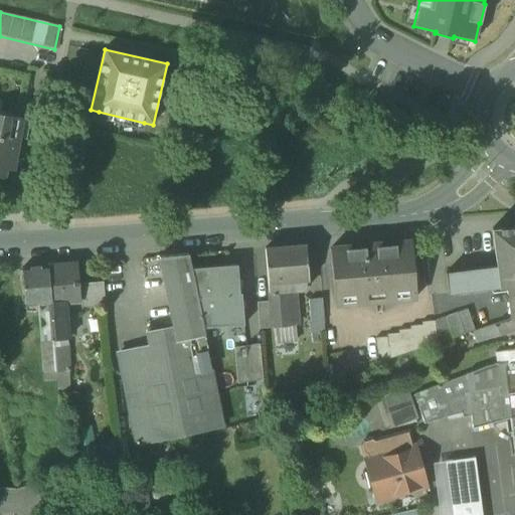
[(144,123),(99,112),(98,118),(143,129),(144,123)]
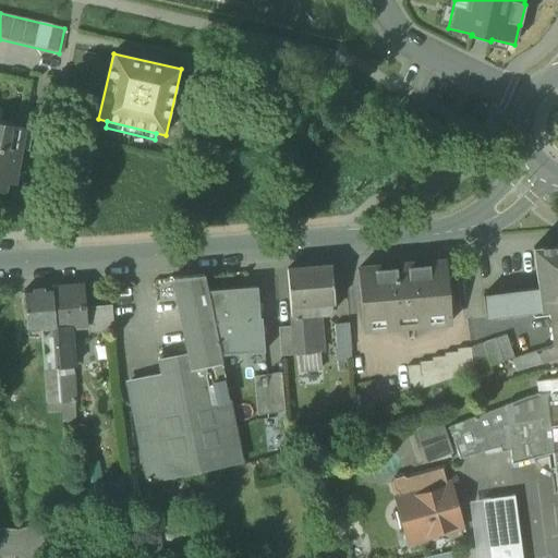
[(0,192),(3,193),(5,183),(13,185),(24,129),(0,123),(0,192)]
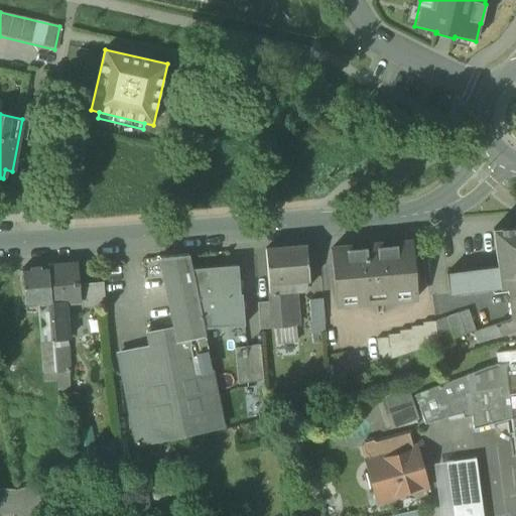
[(497,269),(500,289),(508,288),(515,286),(515,227),(493,230),(497,269)]
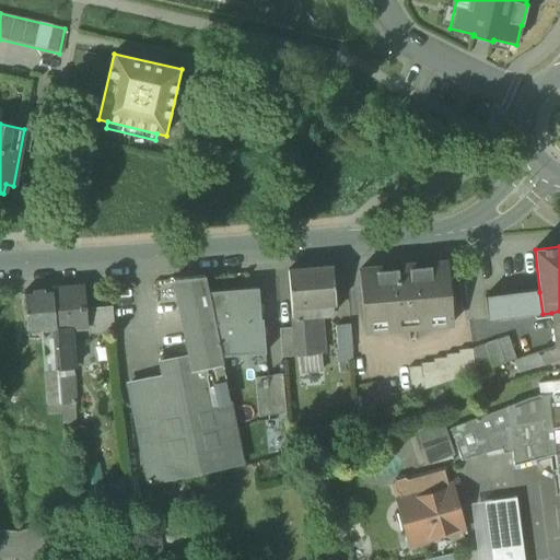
[(385,323),(386,333),(387,333),(387,326),(399,325),(399,328),(418,327),(417,324),(429,323),(430,328),(431,328),(431,319),(451,317),(451,324),(453,324),(447,263),(359,270),(364,331),(366,331),(365,325),(385,323)]
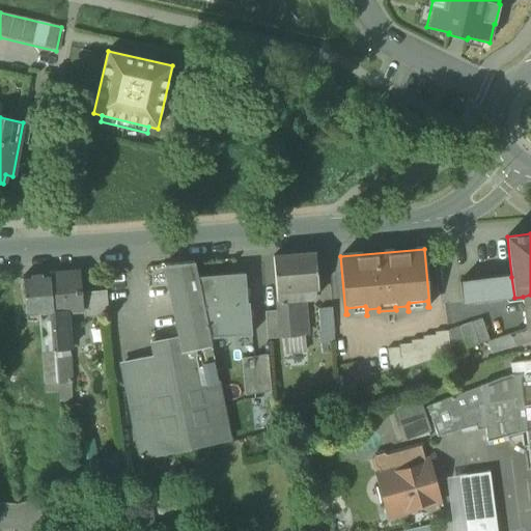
[(273,256),(276,292),(314,289),(317,289),(314,253),(273,256)]
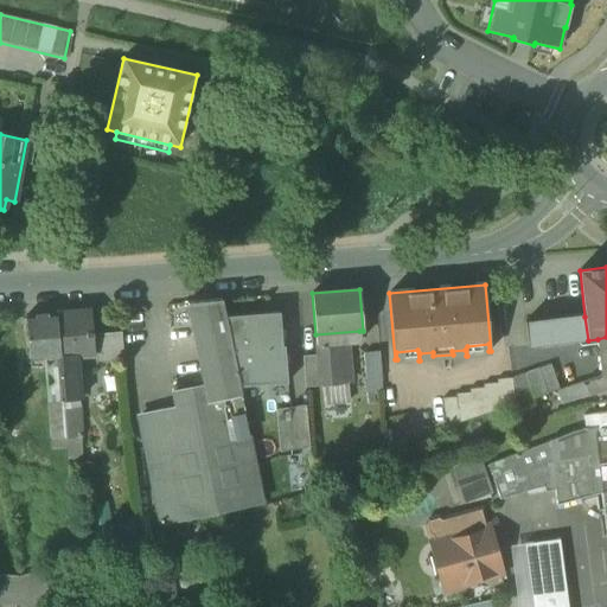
[(204,383),(209,402),(242,396),(240,387),(232,351),(225,315),(222,300),(189,304),(204,383)]
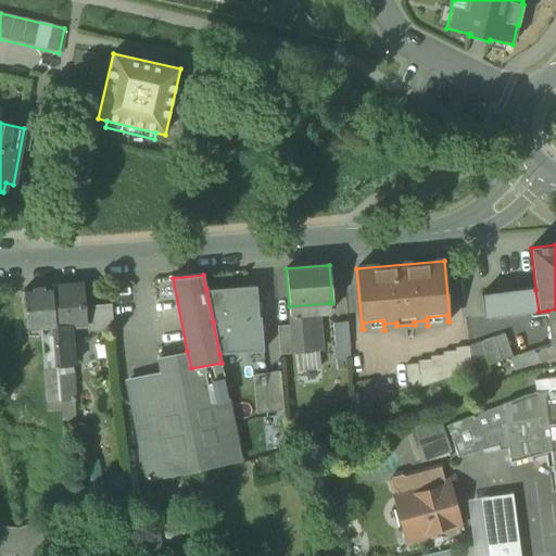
[(52,289),(55,328),(68,327),(83,326),(80,308),(79,286),(52,289)]
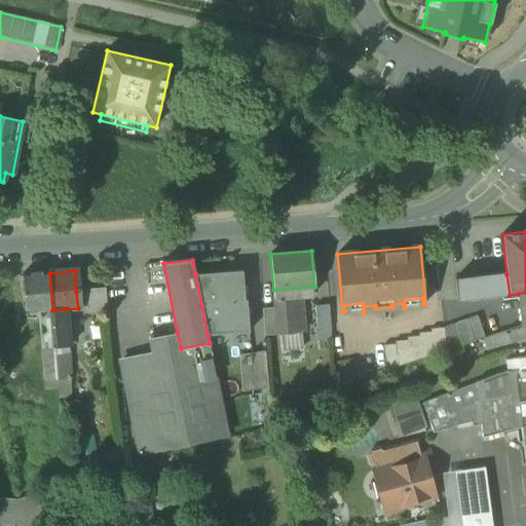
[(242,270),(195,273),(201,304),(247,301),(247,299),(245,300),(242,270)]
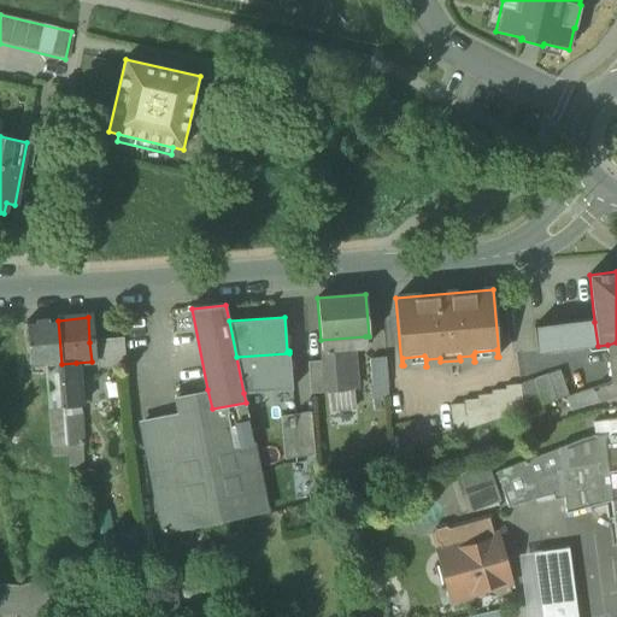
[(29,366),(43,365),(62,364),(58,321),(25,323),(29,366)]
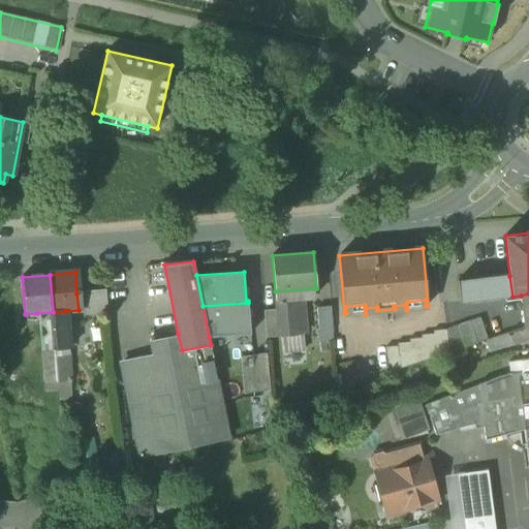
[(459,282),(462,303),(512,297),(509,276),(459,282)]
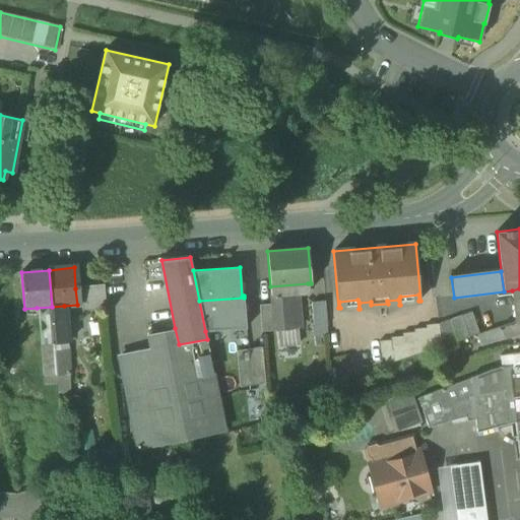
[(309,293),(308,283),(270,286),(271,296),(272,304),(274,331),(278,330),(280,345),(299,344),(297,329),(300,328),(299,318),(301,318),(299,294),(309,293)]
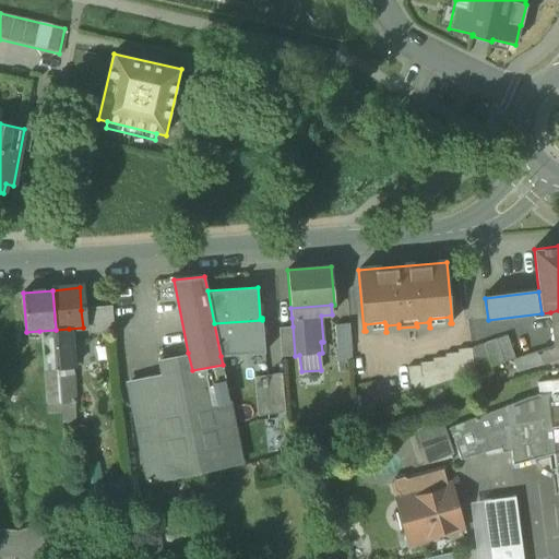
[(88,328),(88,334),(115,332),(113,307),(86,309),(88,328)]
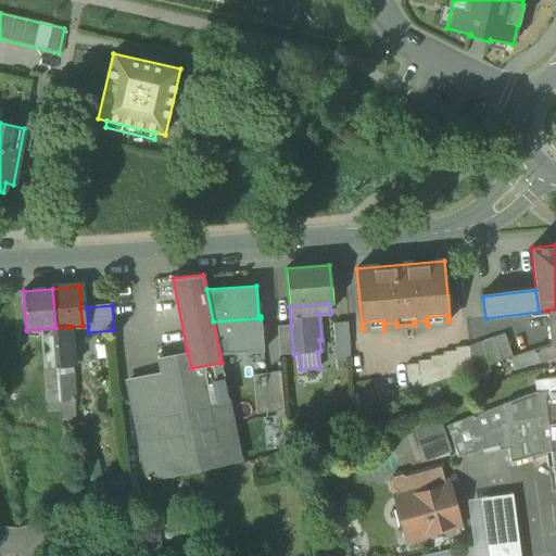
[(261,318),(213,321),(219,354),(263,351),(261,318)]
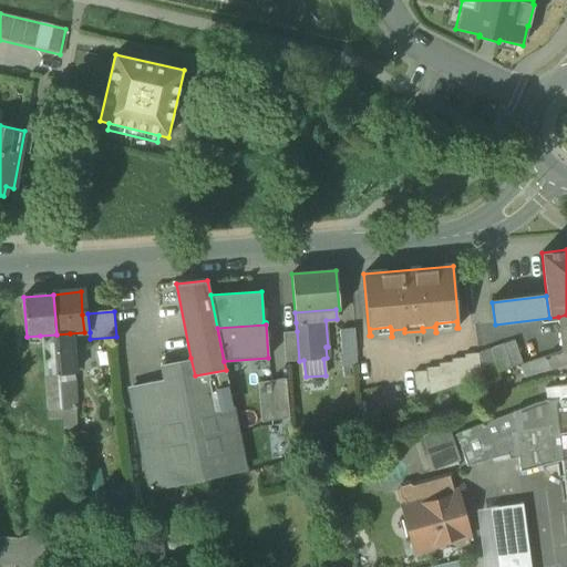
[(339,330),(342,357),(357,356),(354,328),(339,330)]
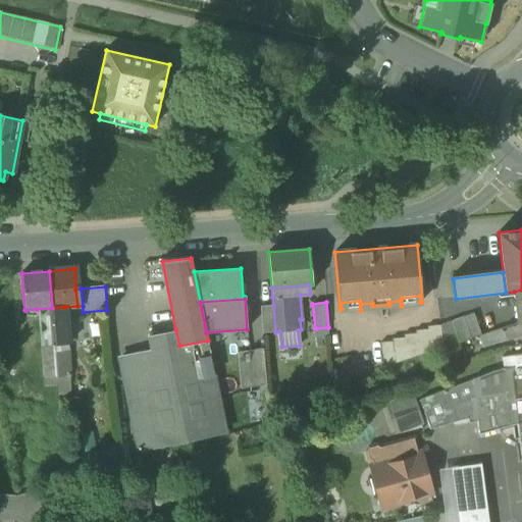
[(262,333),(275,332),(273,305),(260,306),(262,333)]
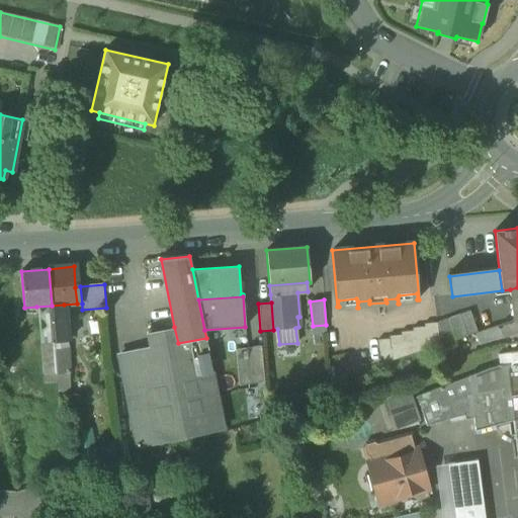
[(67,341),(64,305),(52,306),(55,342),(63,342),(67,341)]
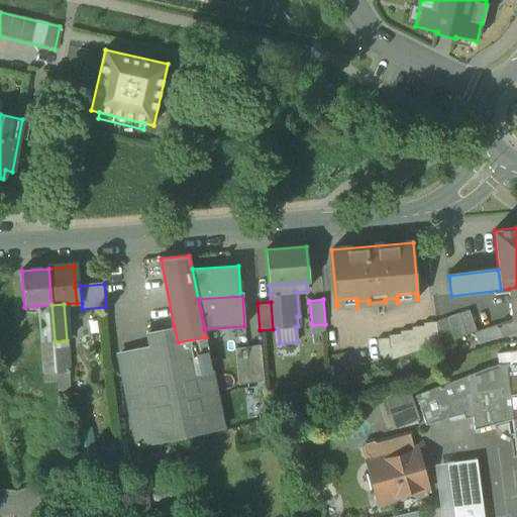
[(52,305),(36,306),(37,314),(39,342),(55,341),(52,305)]
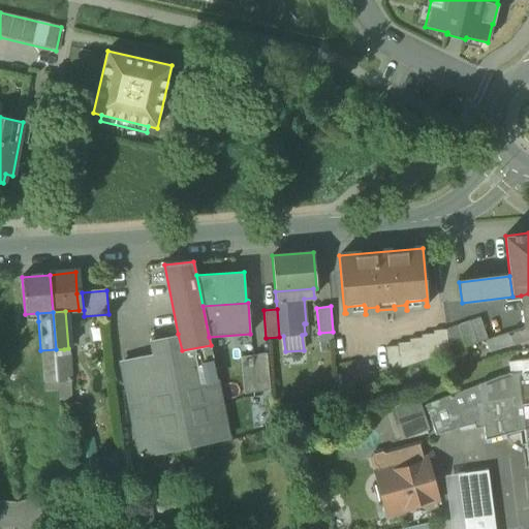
[(26,322),(38,321),(37,313),(25,314),(26,322)]
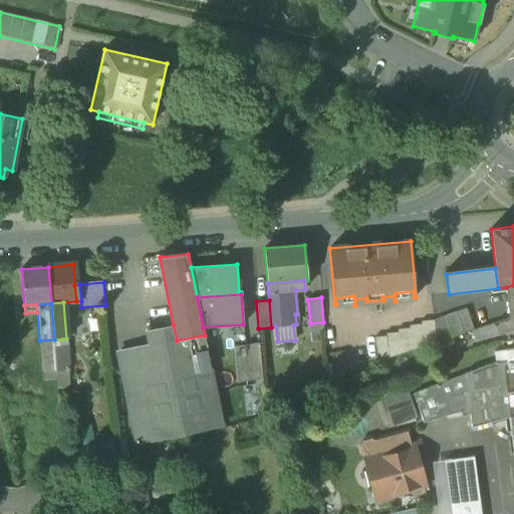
[(464,311),(434,321),(437,343),(471,332),(464,311)]
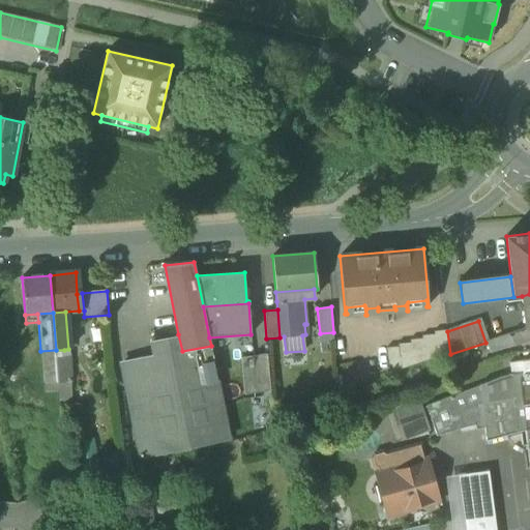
[(529,327),(525,329),(510,334),(514,347),(529,341),(529,327)]
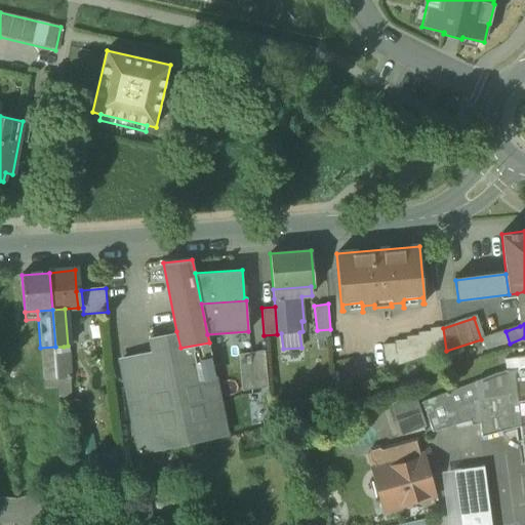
[(446,351),(443,328),(443,327),(430,329),(430,331),(417,333),(417,335),(405,337),(406,340),(393,341),(394,344),(382,346),(386,370),(446,351)]
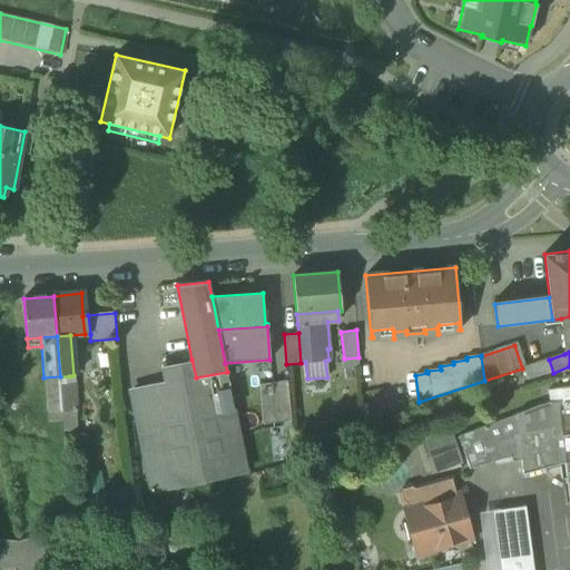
[(359,357),(344,359),(342,359),(343,369),(359,366),(359,357)]
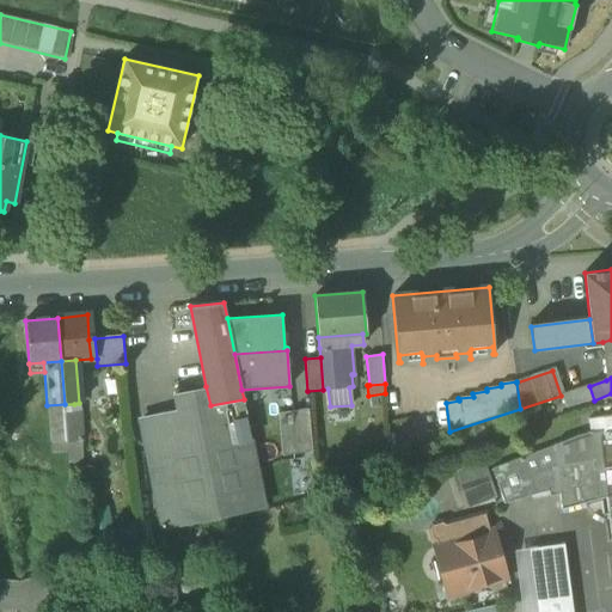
[(145,440),(145,444),(161,528),(265,507),(244,399),(210,405),(206,386),(175,393),(178,412),(144,418),(148,438),(146,438),(145,440)]
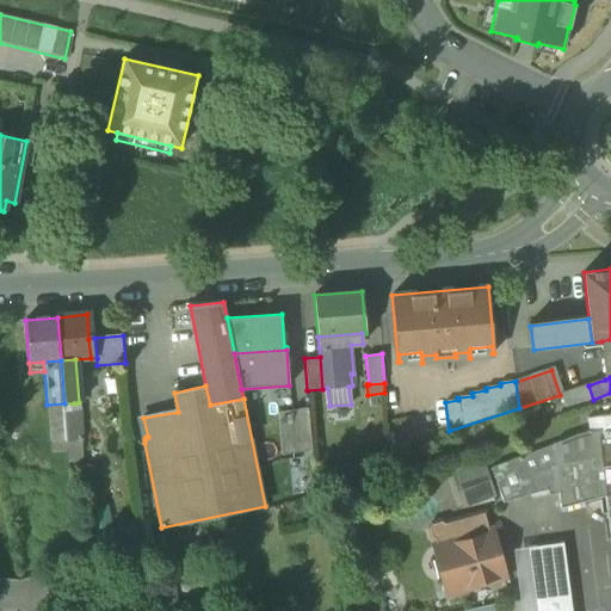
[(563,407),(593,400),(588,386),(560,395),(563,407)]
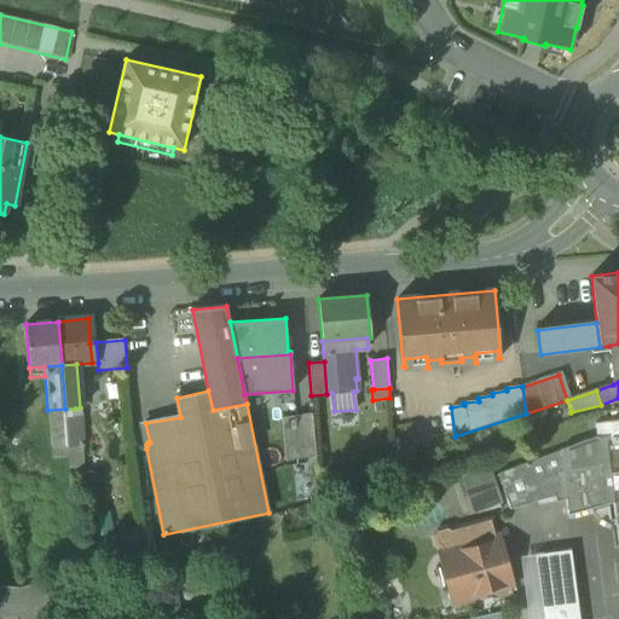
[(75,409),(65,409),(47,410),(51,447),(68,446),(77,445),(75,409)]
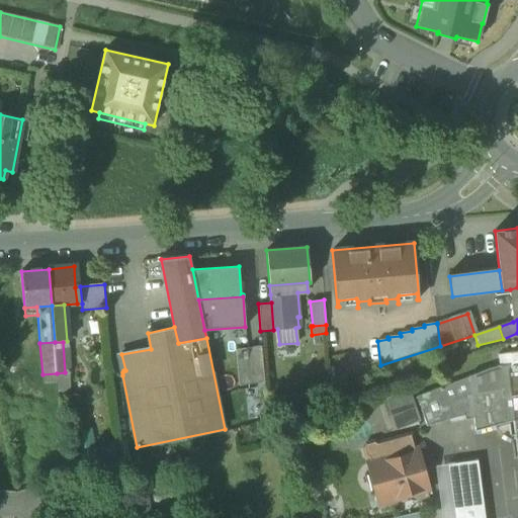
[(261,346),(235,350),(239,386),(264,382),(261,346)]
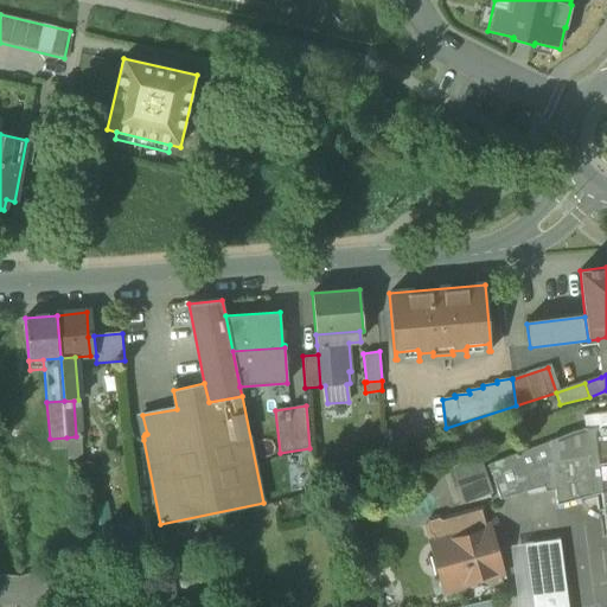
[(606,414),(586,416),(587,430),(588,430),(606,427),(606,414)]
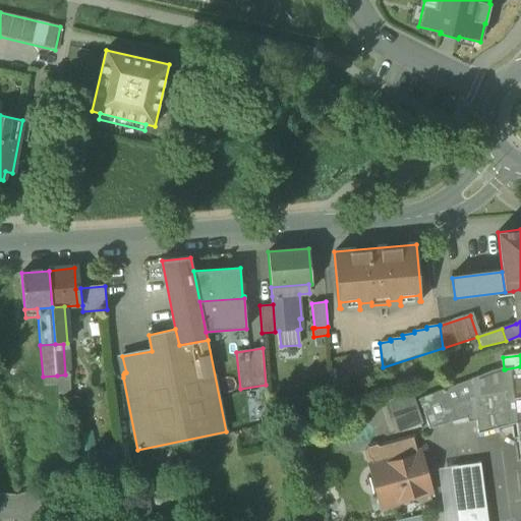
[(471,380),(473,396),(520,390),(520,366),(505,369),(504,369),(471,380)]
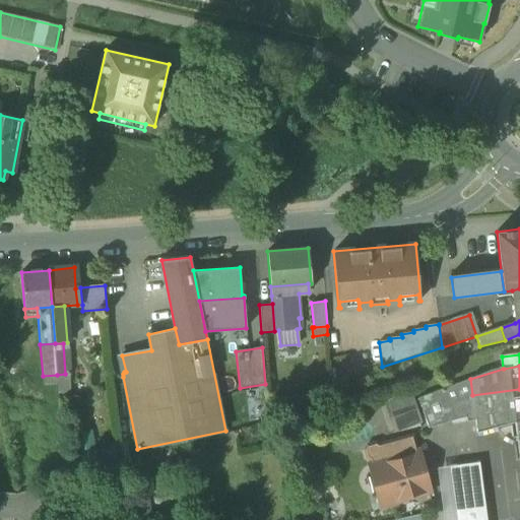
[(467,421),(475,420),(472,395),(470,379),(417,398),(428,429),(465,416),(467,421)]
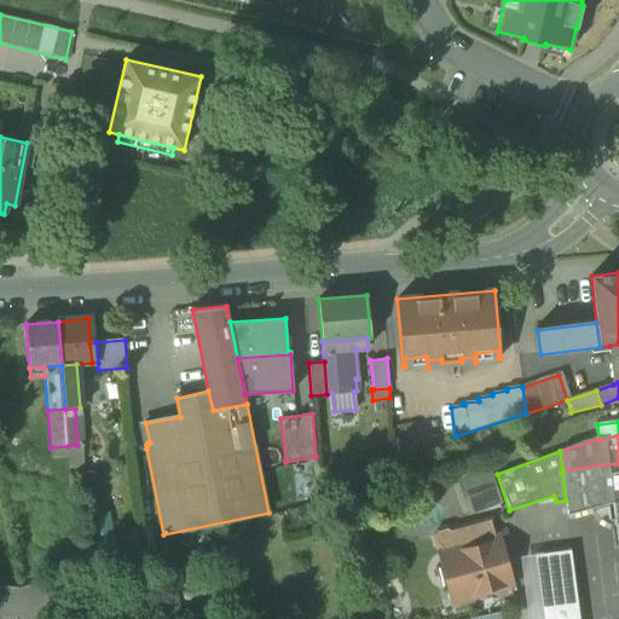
[(618,463),(562,470),(566,501),(567,515),(613,503),(618,501),(618,463)]
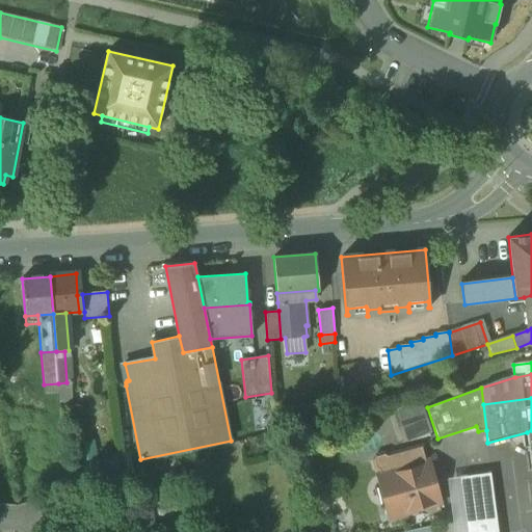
[(400,414),(406,433),(427,426),(421,406),(400,414)]
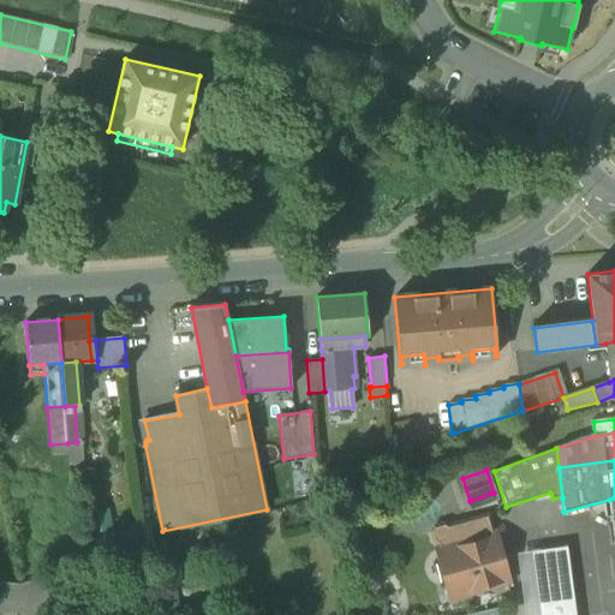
[(439,544),(440,550),(493,536),(488,517),(448,527),(445,525),(435,527),(433,532),(435,542),(439,544)]
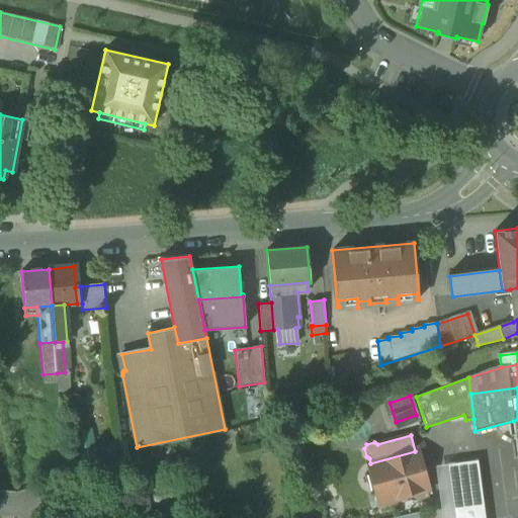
[(417,451),(415,451),(370,463),(377,490),(376,493),(378,502),(382,504),(391,501),(393,498),(428,489),(417,451)]
